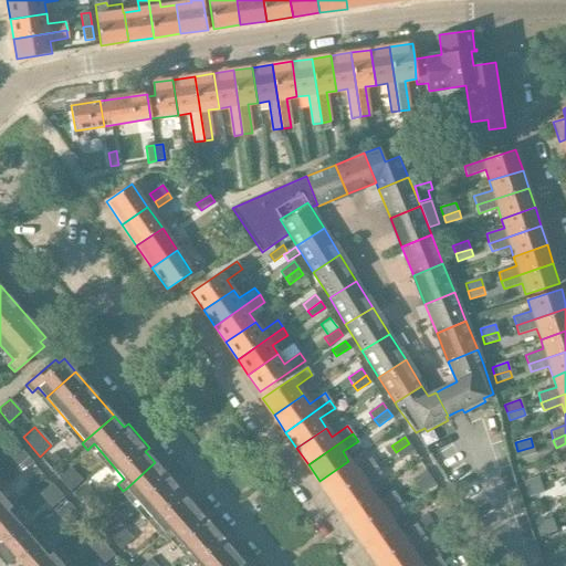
[(33,462),(16,443),(4,453),(21,473),(33,462)]
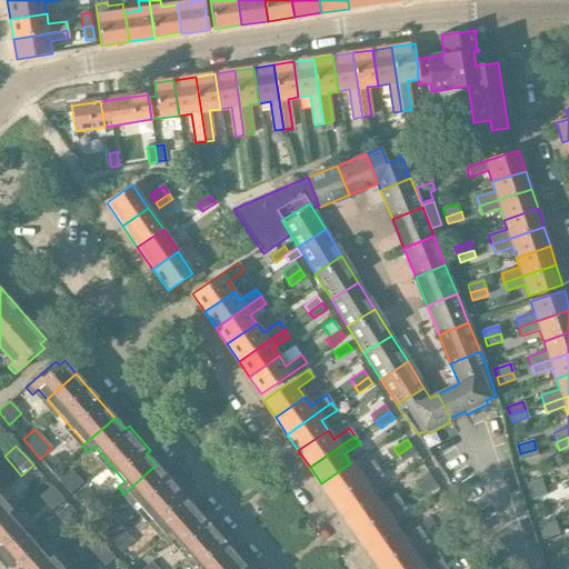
[(411,446),(398,455),(402,461),(416,452),(411,446)]
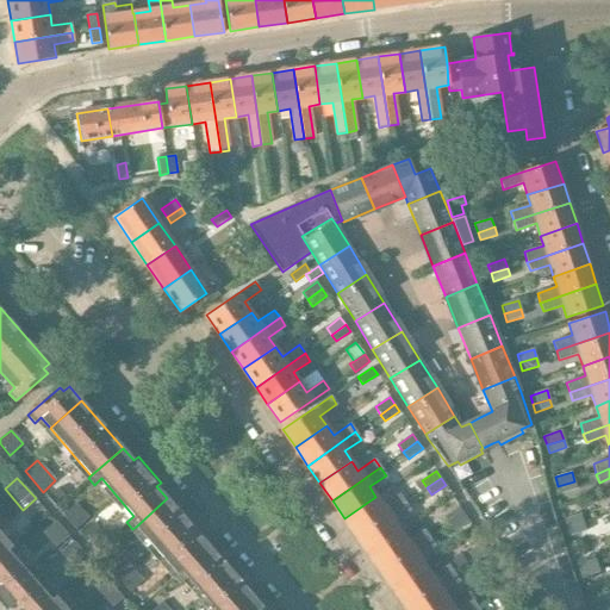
[(574,481),(558,486),(560,493),(577,489),(574,481)]
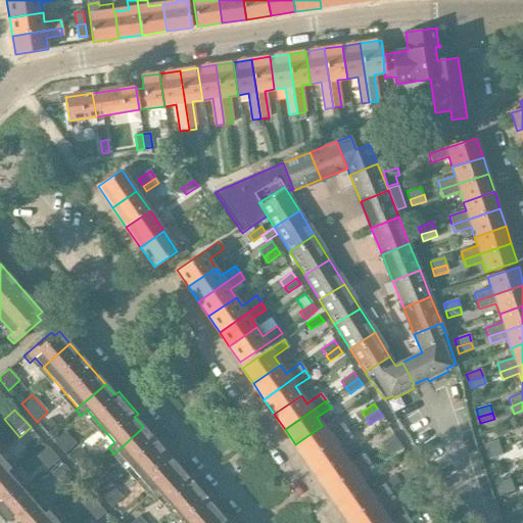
[(322,426),(295,444),(305,460),(347,431),(342,424),(328,434),(322,426)]
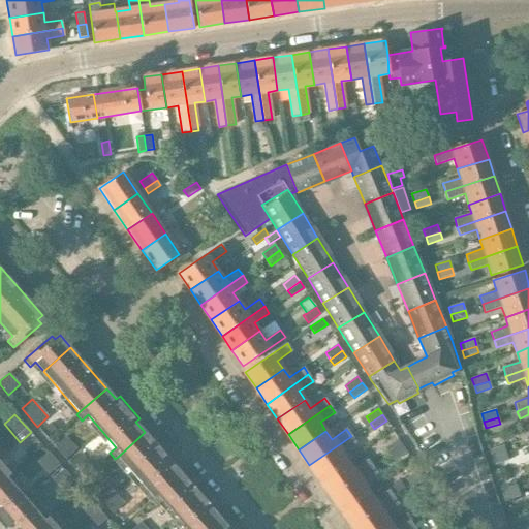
[(181,473),(145,432),(118,457),(154,497),(181,473)]
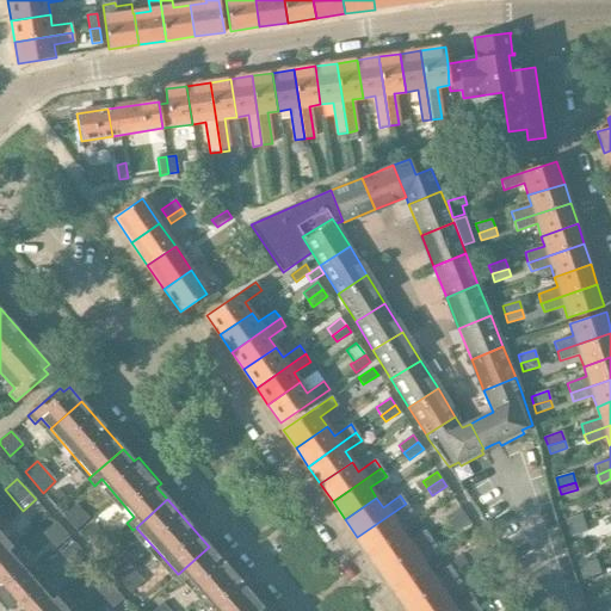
[(406,504),(357,537),(370,555),(401,532),(394,523),(411,511),(406,504)]
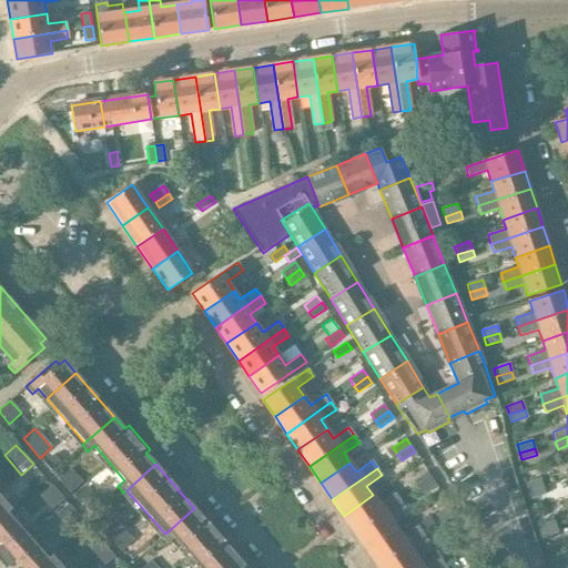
[(59,479),(70,493),(82,483),(70,469),(59,479)]
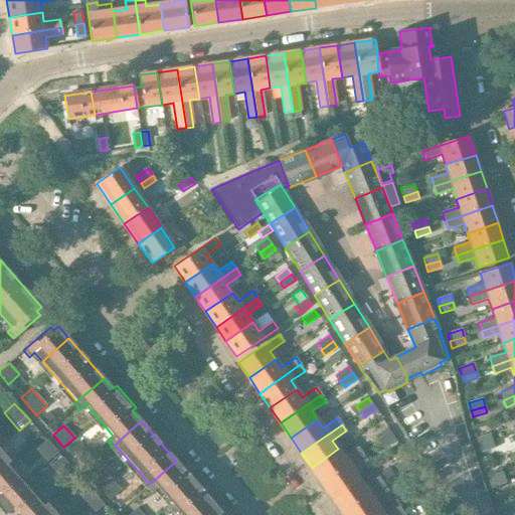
[(375,437),(379,443),(391,435),(387,427),(375,437)]
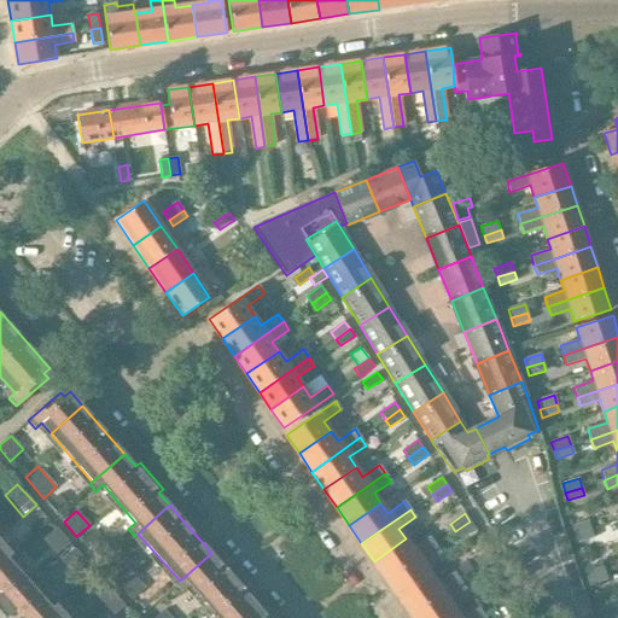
[(470,522),(455,531),(460,538),(474,528),(470,522)]
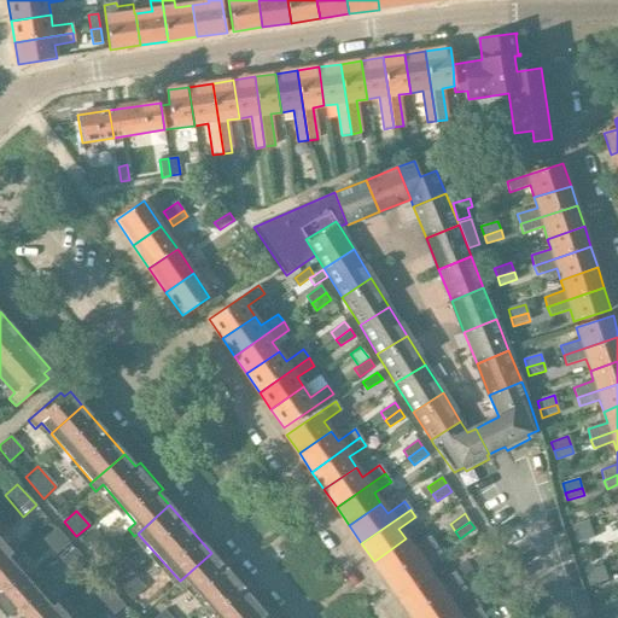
[(571,528),(573,536),(590,530),(588,522),(571,528)]
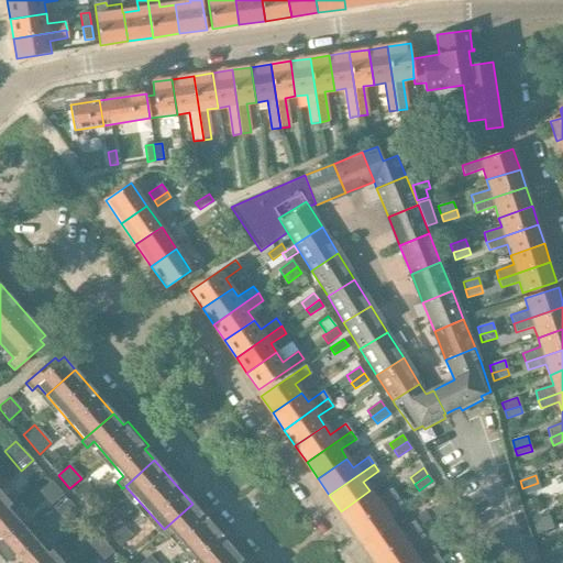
[(63,494),(52,482),(40,492),(51,505),(63,494)]
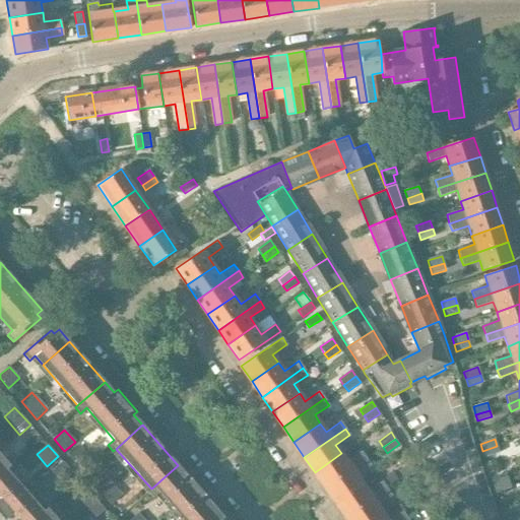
[(497,446),(482,451),(484,458),(499,453),(497,446)]
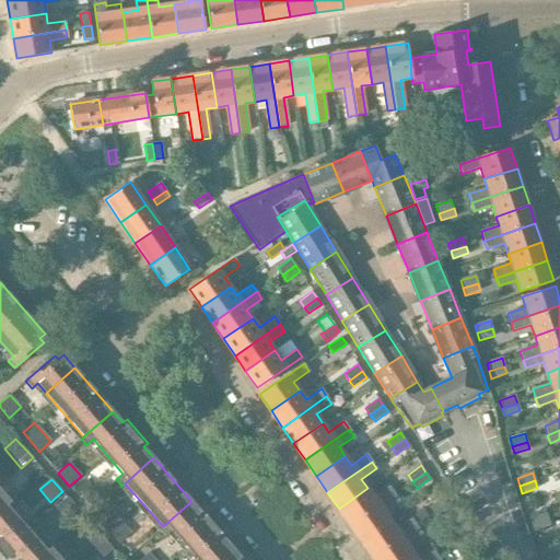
[(85,481),(74,491),(85,504),(96,493),(85,481)]
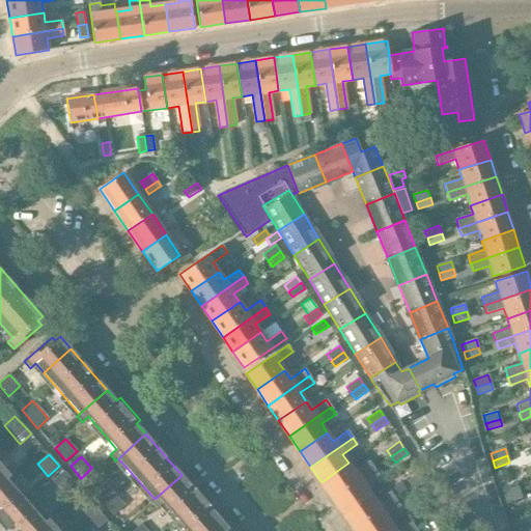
[(348,463),(322,482),(332,498),(373,468),(369,460),(355,471),(348,463)]
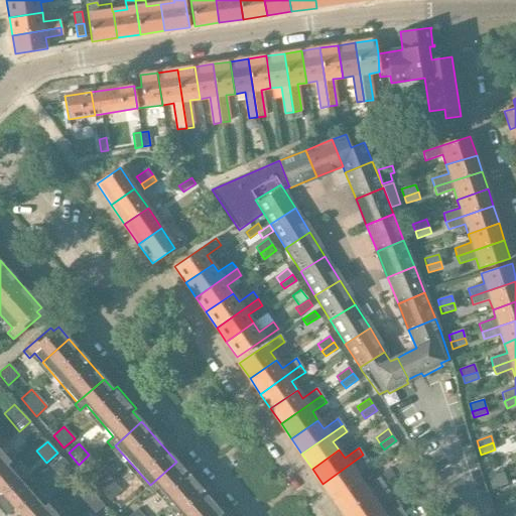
[(10,461),(0,448),(0,510),(5,515),(34,515),(48,504),(51,501),(46,496),(39,501),(12,470),(18,464),(13,459),(10,461)]
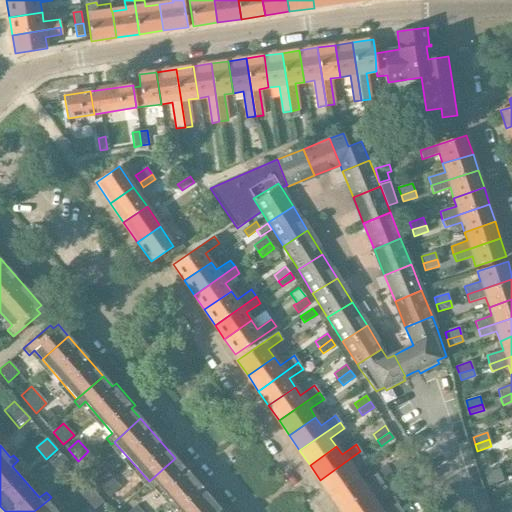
[(360,451),(320,480),(330,494),(356,476),(351,468),(365,458),(360,451)]
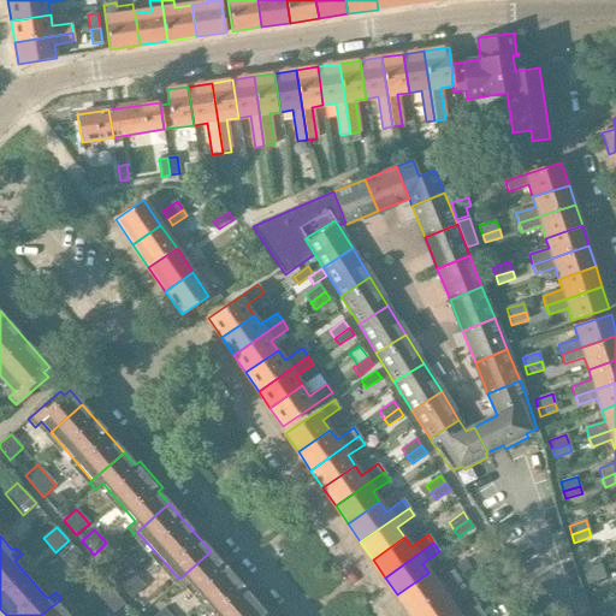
[(87,561),(73,546),(61,558),(73,572),(87,561)]
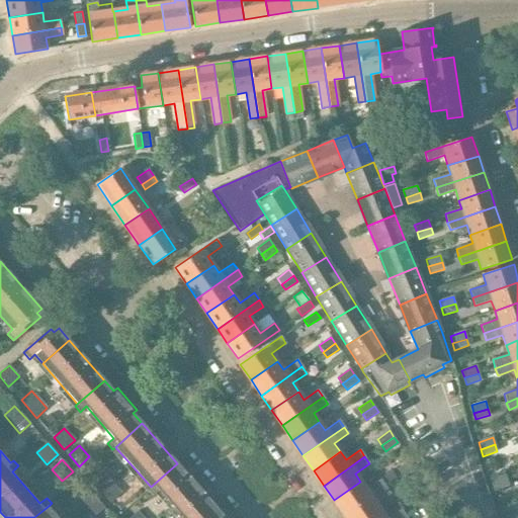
[(397,469),(402,476),(414,467),(409,461),(397,469)]
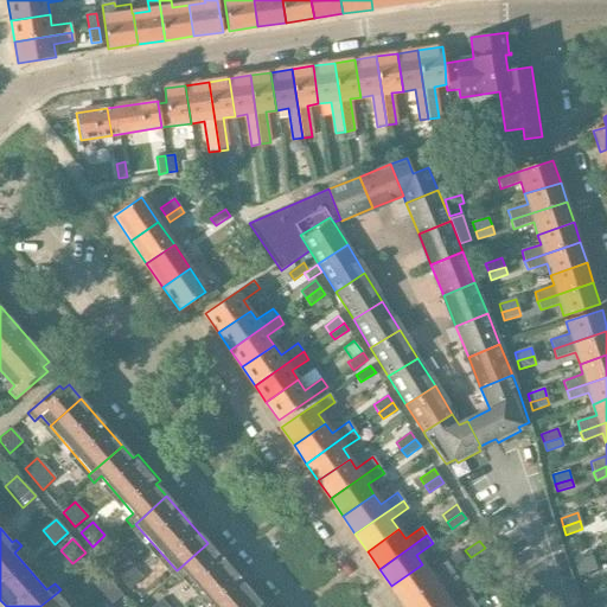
[(218,556),(208,543),(177,570),(173,574),(179,580),(186,574),(215,606),(236,606),(253,594),(242,581),(246,577),(223,551),(218,556)]
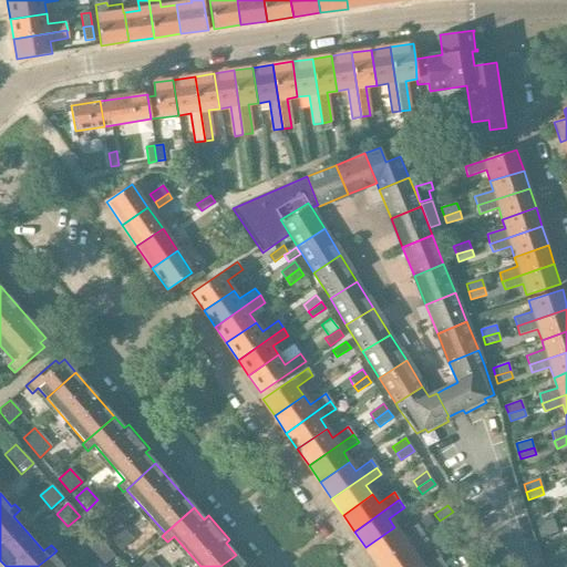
[(453,512),(440,521),(444,527),(457,518),(453,512)]
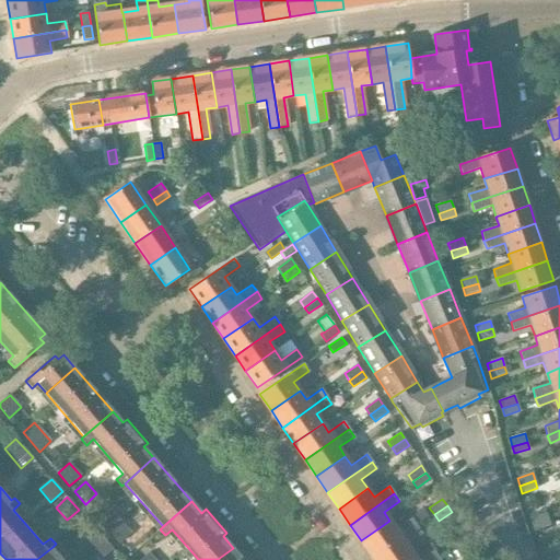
[(529,514),(532,523),(547,517),(545,510),(529,514)]
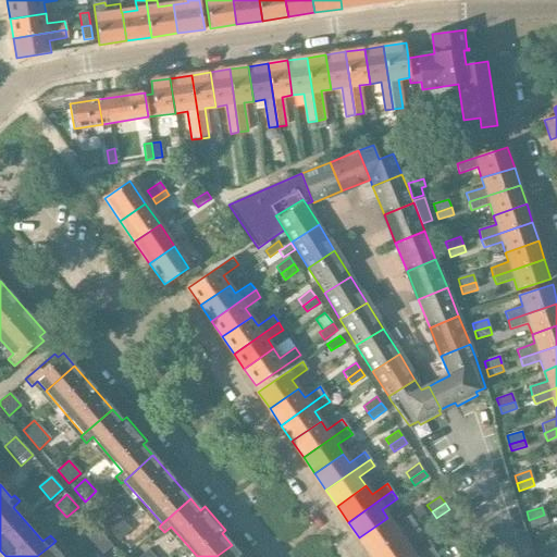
[(102,521),(119,540),(131,530),(114,511),(102,521)]
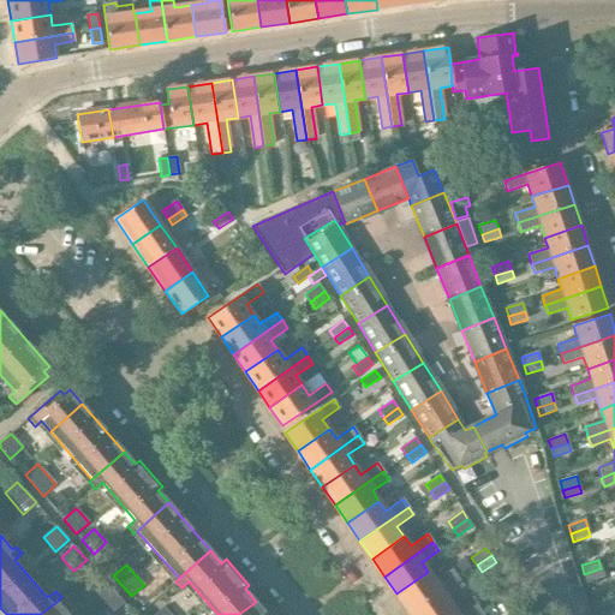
[(601,568),(584,574),(586,581),(603,577),(601,568)]
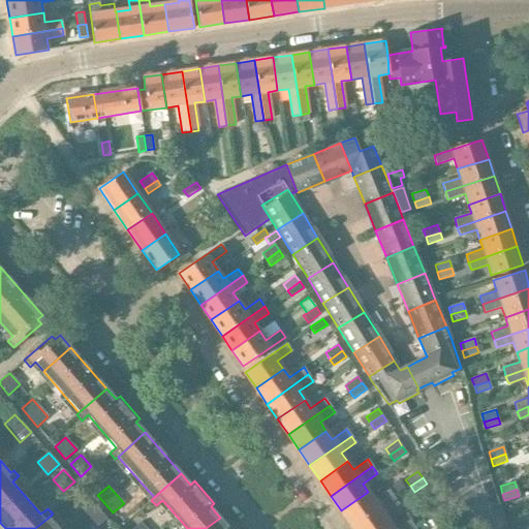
[(368,492),(341,510),(352,526),(394,497),(389,490),(374,500),(368,492)]
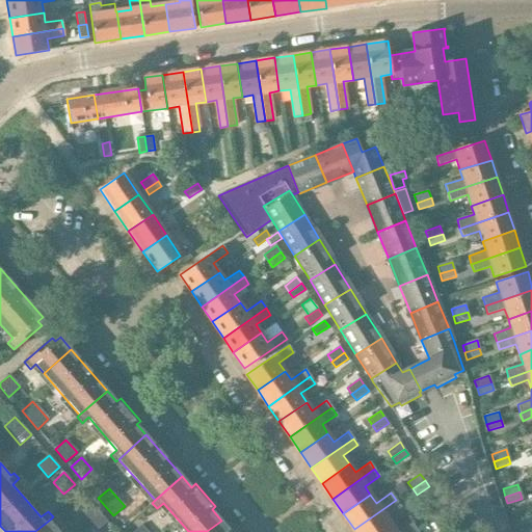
[(396,500),(354,529),(355,531),(381,531),(392,525),(386,516),(400,506),(396,500)]
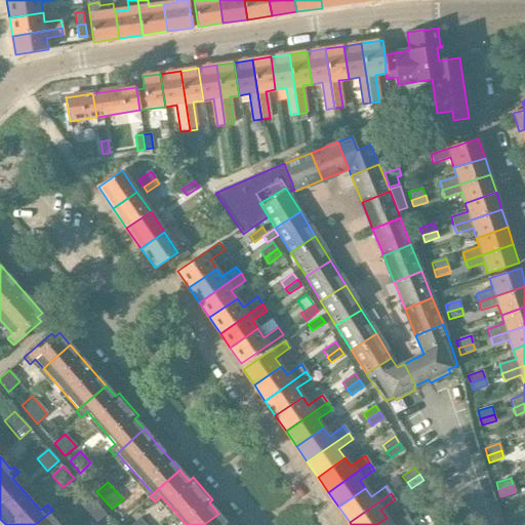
[(106,515),(90,497),(79,507),(94,524),(106,515)]
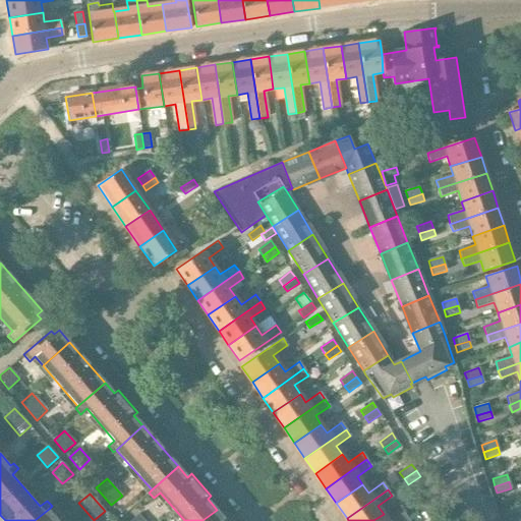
[(419,504),(423,509),(436,501),(431,496),(419,504)]
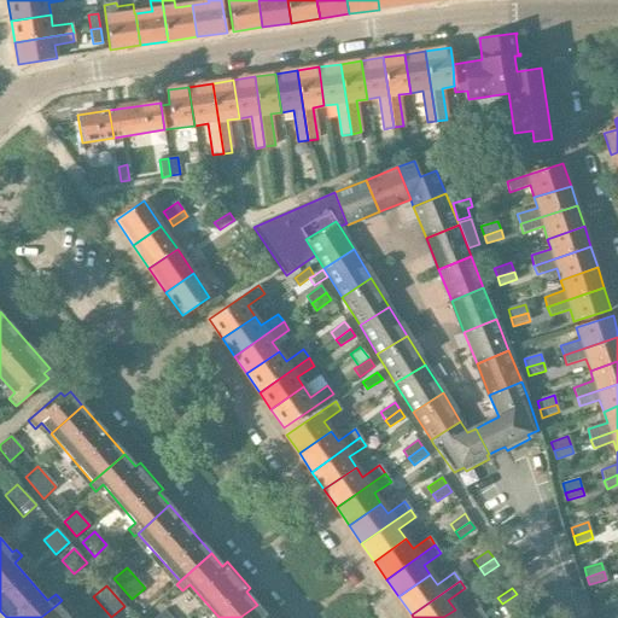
[(517,594),(502,604),(507,612),(522,602),(517,594)]
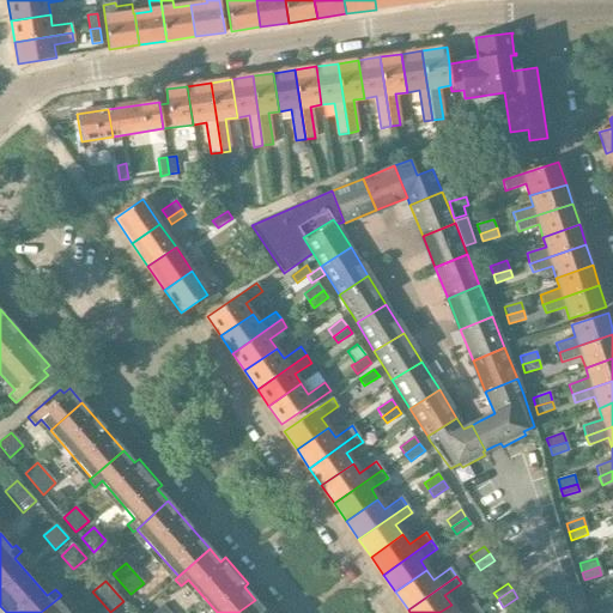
[(70,612),(58,599),(41,612),(70,612)]
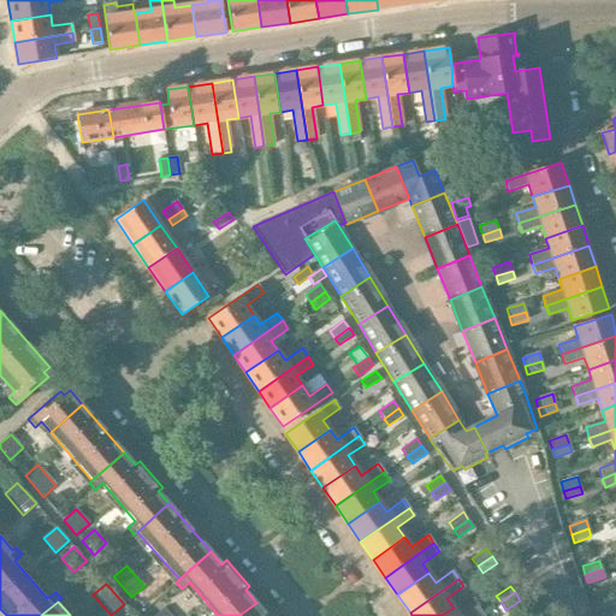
[(267,615),(256,603),(240,615),(267,615)]
